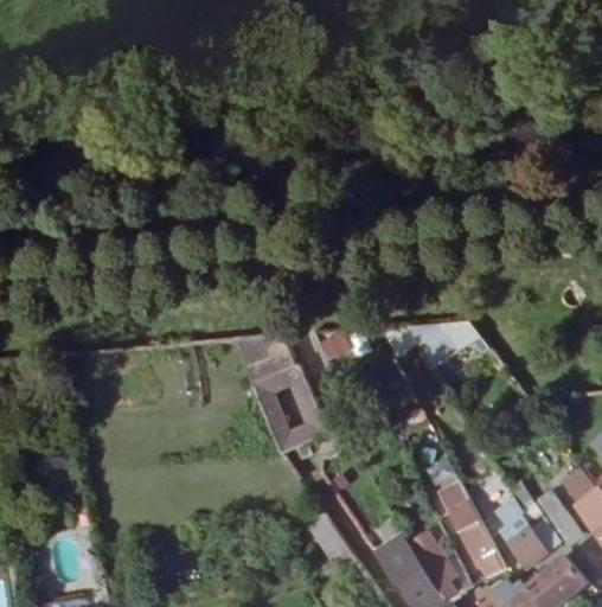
[(468,320),(434,323),(446,339),(468,330),(468,320)]
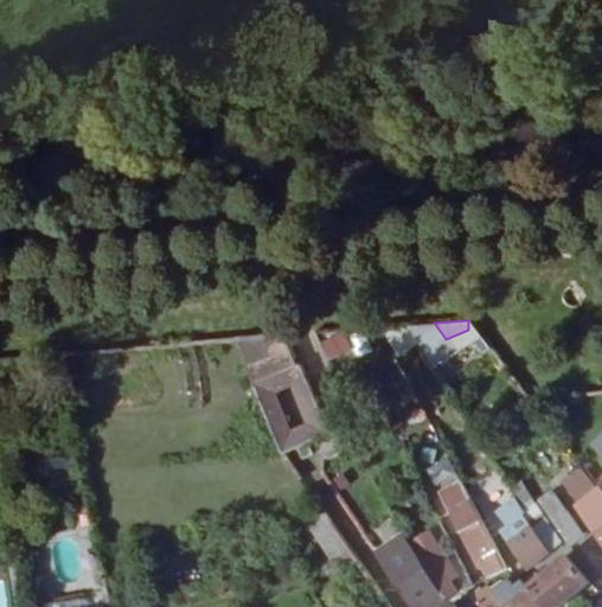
[(423,350),(446,339),(434,323),(408,324),(418,343),(423,350)]
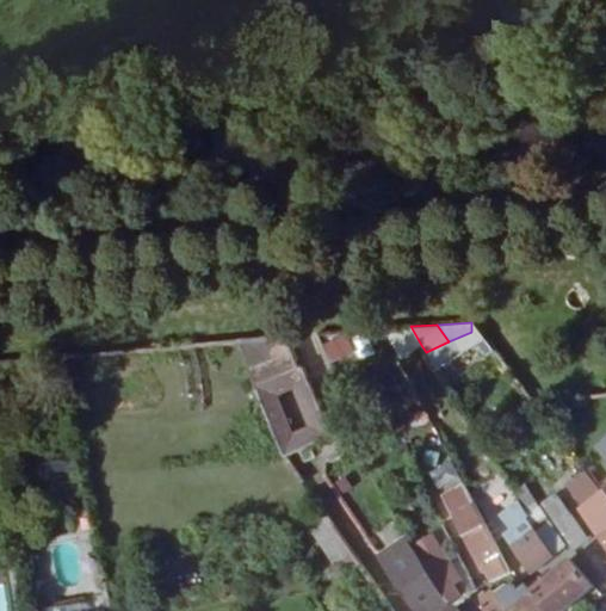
[(397,359),(421,345),(410,326),(382,329),(397,359)]
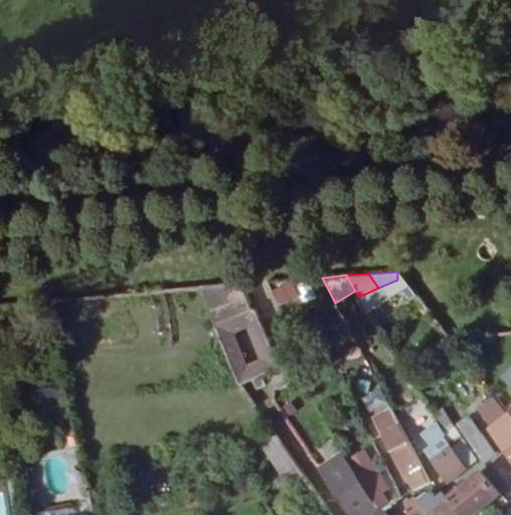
[(242,385),(259,377),(278,367),(254,308),(251,309),(245,284),(201,288),(213,327),(239,386),(242,385)]
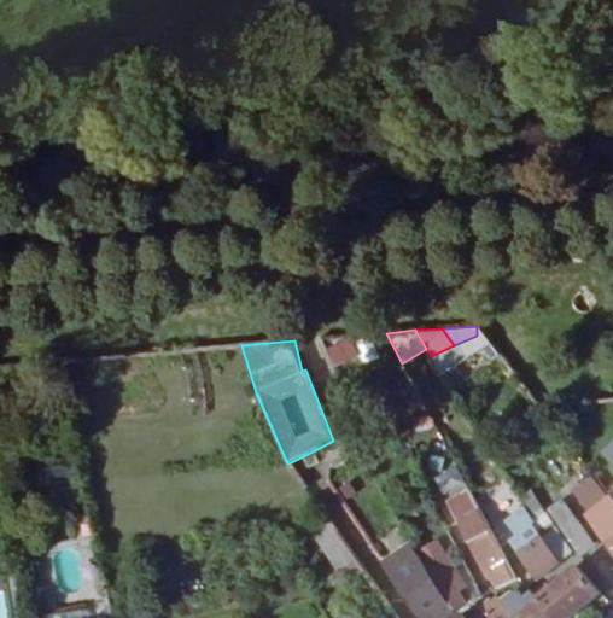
[(437,493),(455,483),(439,449),(420,459),(437,493)]
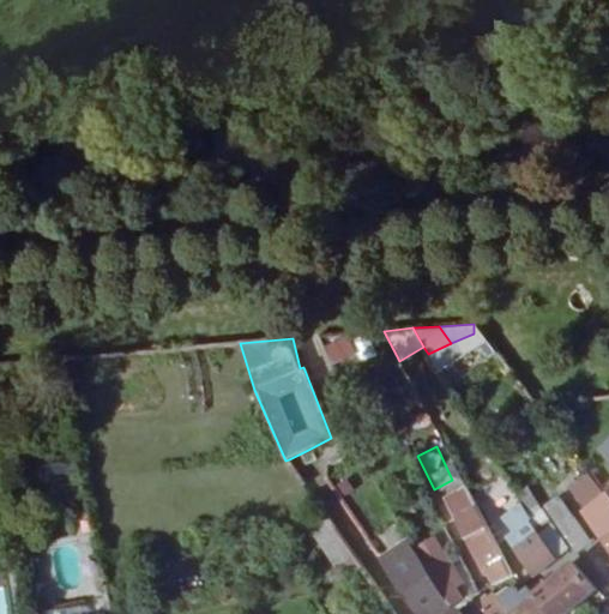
[(567,488),(584,510),(604,495),(588,474),(567,488)]
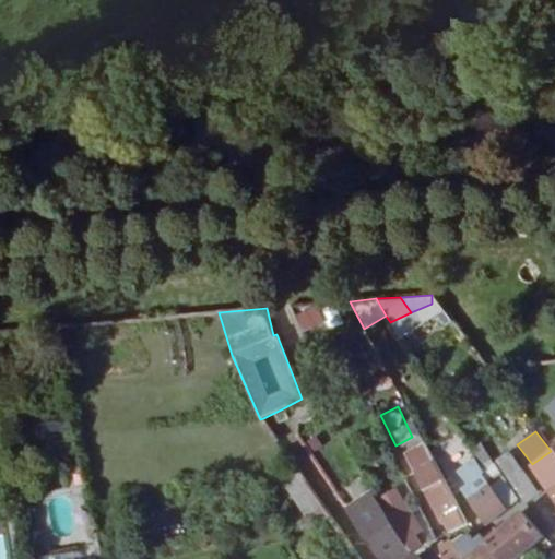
[(409,454),(426,487),(443,478),(425,445),(409,454)]
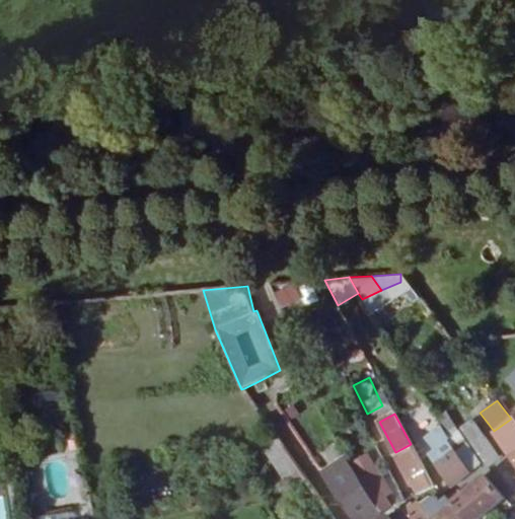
[(514,463),(514,424),(514,425),(511,419),(494,431),(491,432),(514,463)]
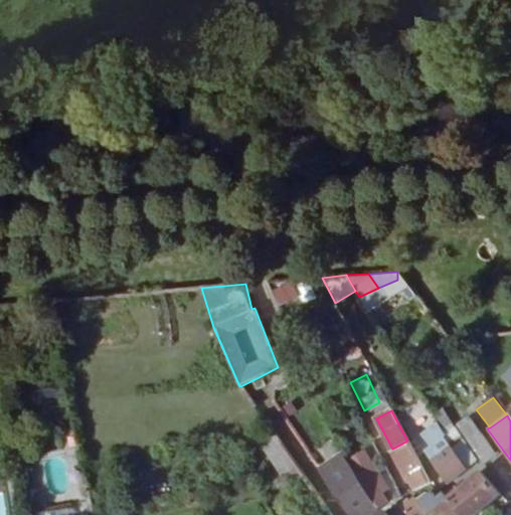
[(478,457),(482,464),(495,454),(480,434),(469,417),(457,426),(478,457)]
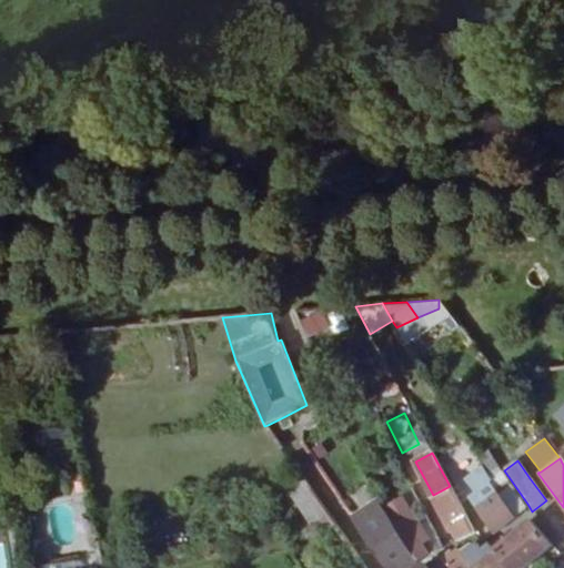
[(492,531),(512,516),(486,479),(489,477),(482,467),(464,479),(473,492),(466,496),(492,531)]
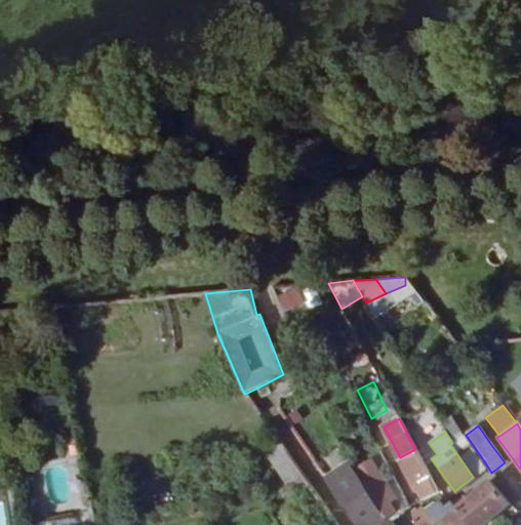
[(289,490),(307,479),(278,436),(261,447),(289,490)]
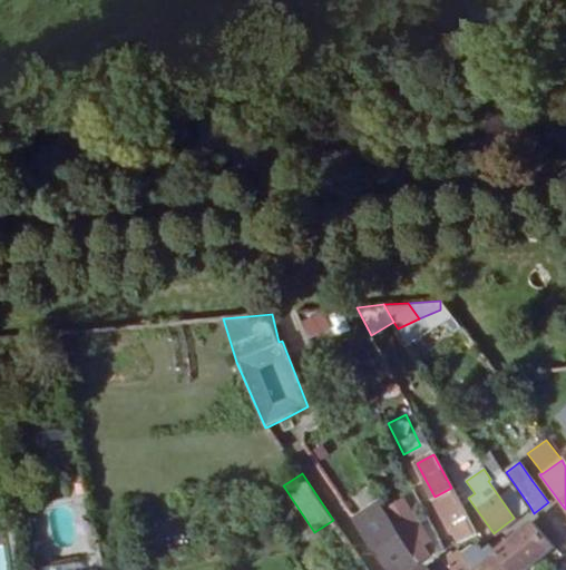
[(461,542),(477,536),(451,488),(435,497),(450,527),(454,526),(461,542)]
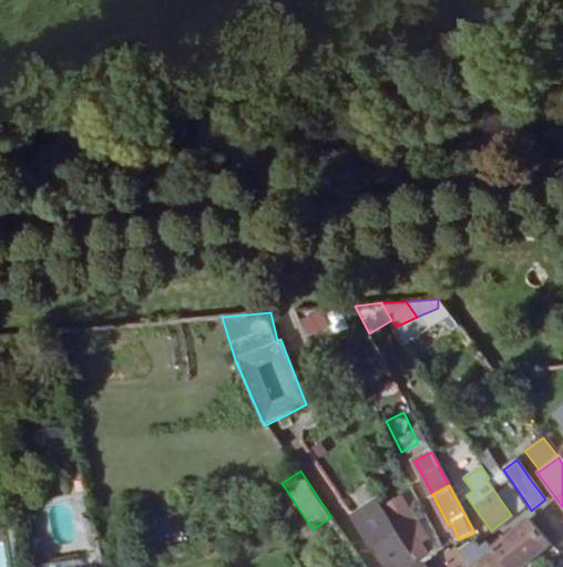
[(372,552),(384,566),(403,566),(416,559),(399,534),(388,516),(378,500),(349,517),(372,552)]
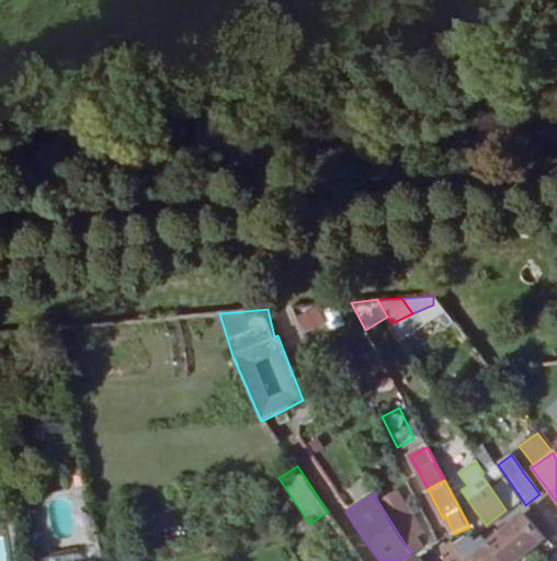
[(421,534),(404,500),(385,512),(395,528),(411,553),(423,546),(417,537),(421,534)]
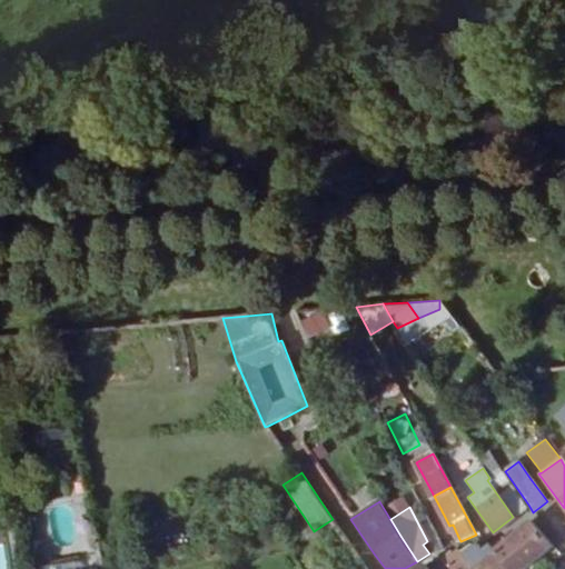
[(507,568),(527,568),(528,568),(553,548),(529,519),(493,550),(507,568)]
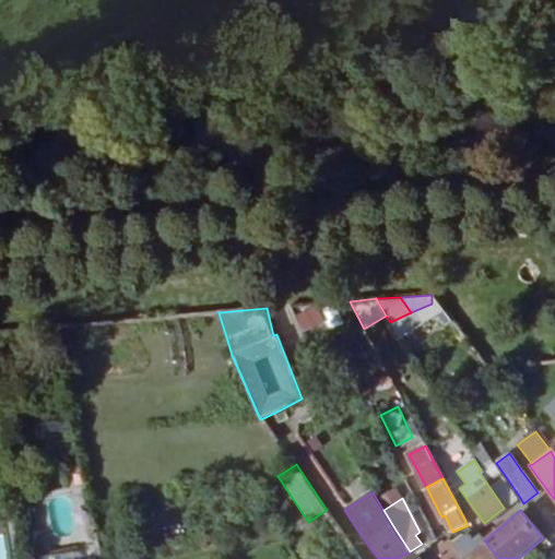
[(446,549),(449,555),(450,554),(455,558),(464,558),(465,558),(498,558),(484,540),(480,536),(476,540),(459,537),(446,549)]
